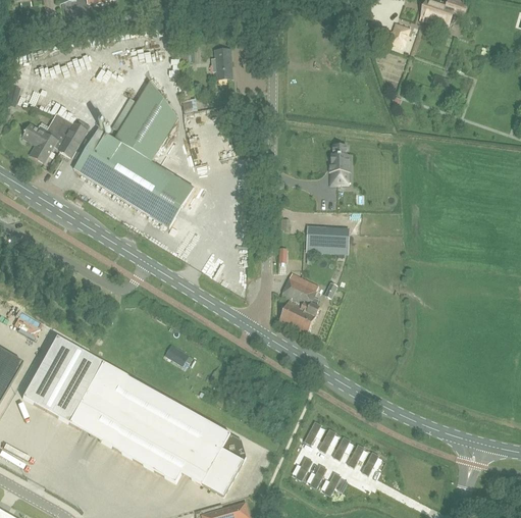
[(465,14),(469,0),(451,0),(450,2),(445,0),(428,0),(422,17),(449,27),(455,10),(465,14)]
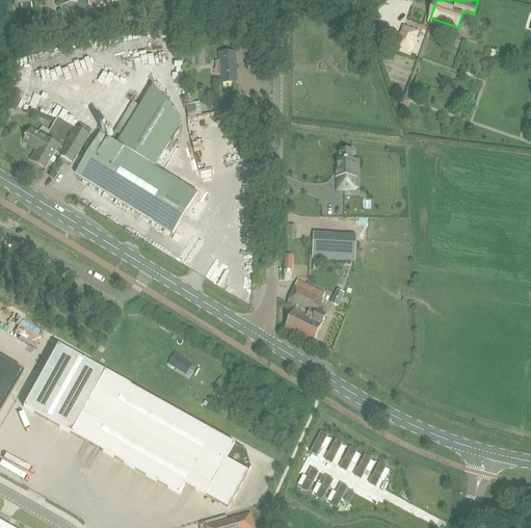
[(413,46),(419,28),(405,23),(402,32),(389,27),(386,36),(413,46)]
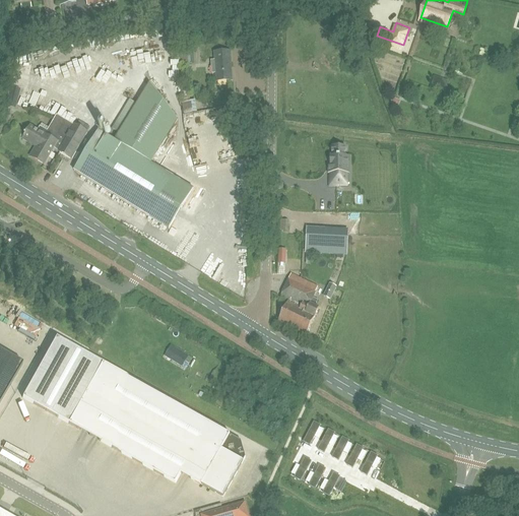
[(183,61),(195,61),(195,48),(183,49),(183,61)]
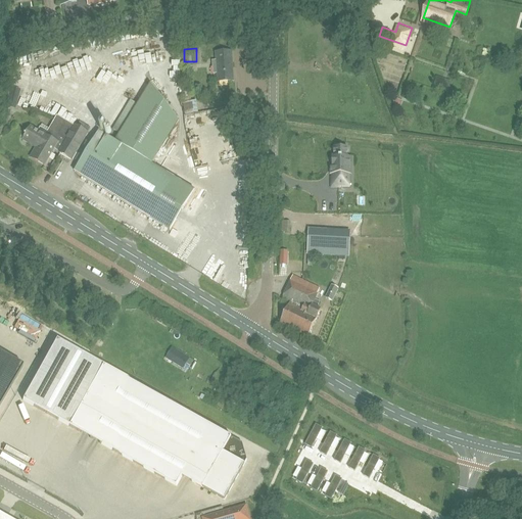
[(234,77),(232,48),(217,49),(218,57),(214,57),(215,71),(219,69),(219,78),(234,77)]
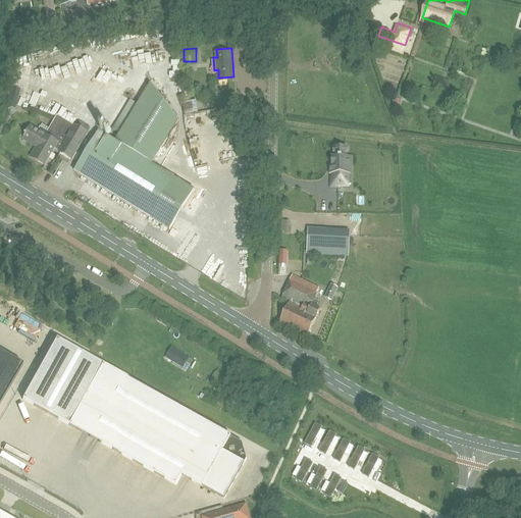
[(153,159),(178,116),(150,79),(115,137),(100,127),(75,168),(172,225),(196,185),(153,159)]
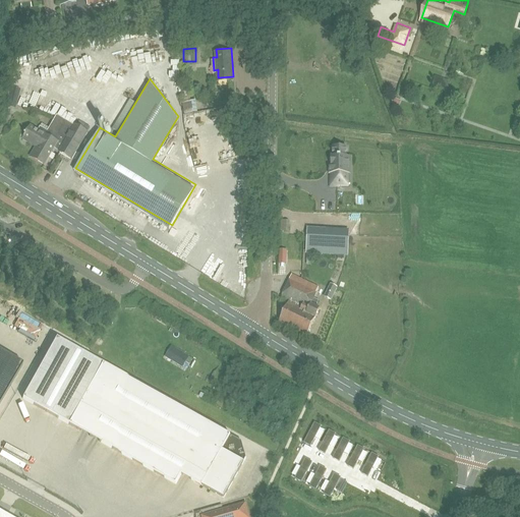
[(393,95),(390,104),(398,106),(401,98),(393,95)]
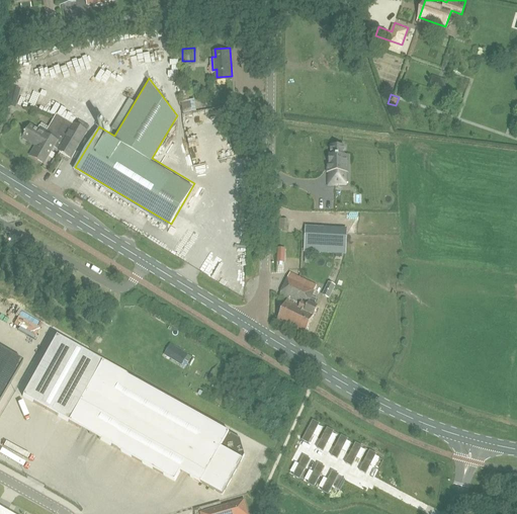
[(190,98),(182,99),(184,110),(192,109),(190,98)]
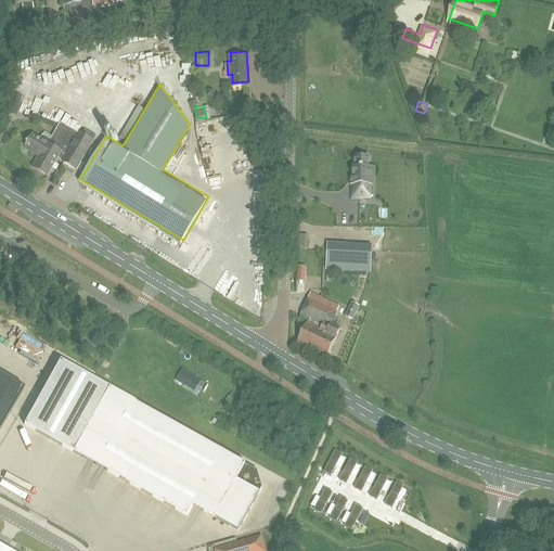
[(65,144),(59,154),(64,157),(63,159),(78,168),(95,138),(80,129),(80,130),(62,119),(58,126),(51,136),(65,144)]
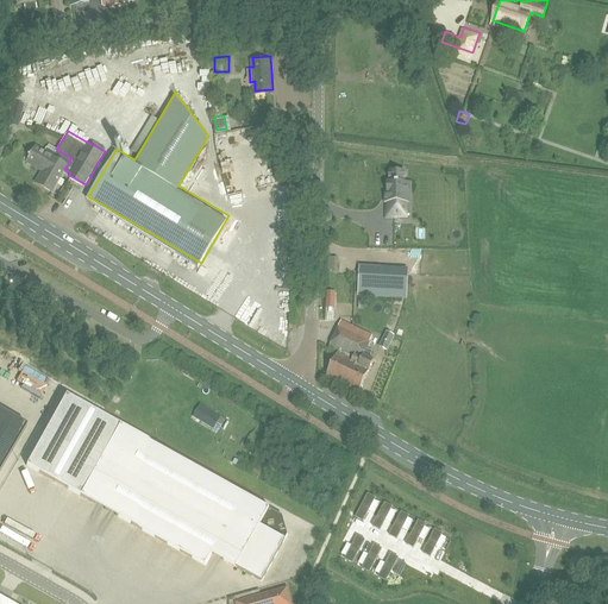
[(45,148),(37,143),(27,158),(43,168),(36,178),(52,189),(71,158),(56,149),(48,144),(45,148)]
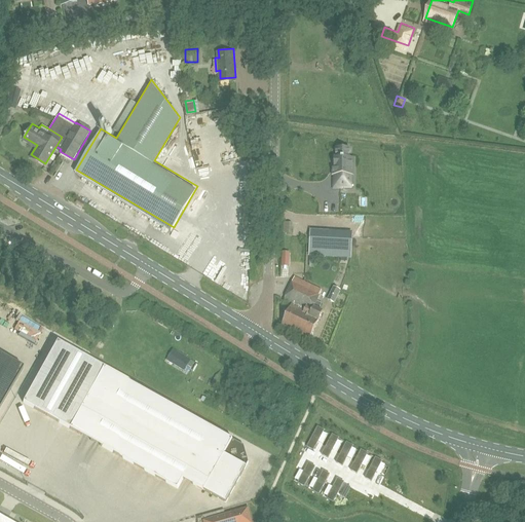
[(333,163),(333,173),(337,173),(337,175),(335,175),(335,185),(344,185),(344,183),(351,183),(351,173),(354,173),(354,154),(350,154),(350,145),(348,145),(348,143),(339,143),(339,145),(337,145),(337,154),(335,154),(335,163),(333,163)]
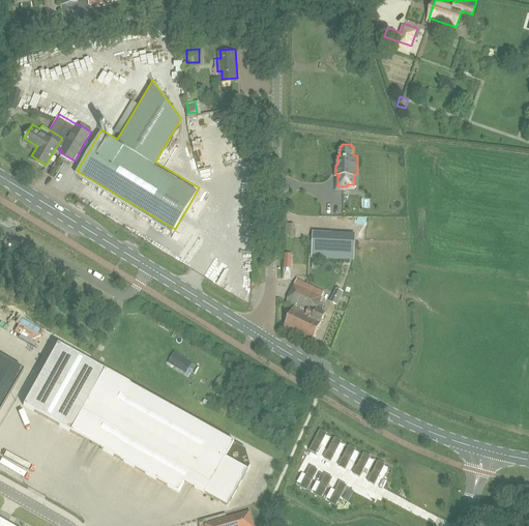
[(331,230),(314,229),(313,254),(330,255),(329,256),(355,257),(356,231),(331,229),(331,230)]
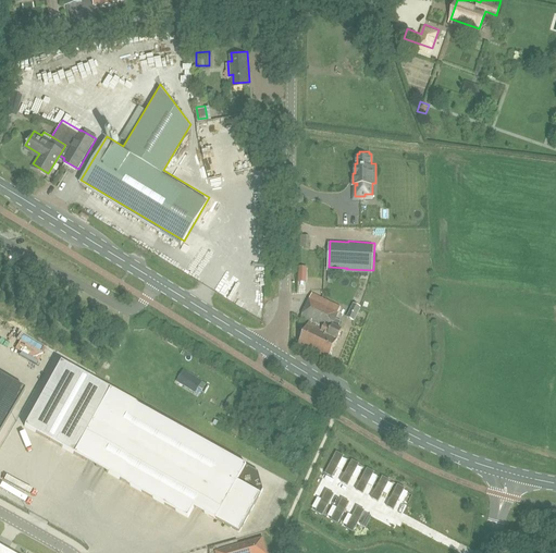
[(330,355),(343,327),(338,324),(342,318),(336,316),(341,304),(312,290),(301,314),(310,317),(299,341),(330,355)]
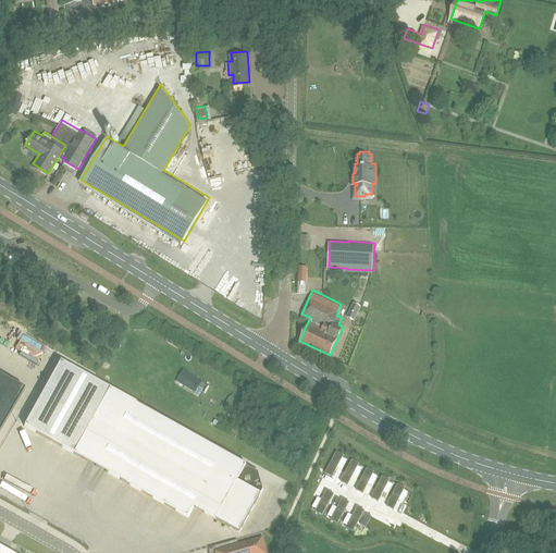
[(355,318),(361,304),(354,300),(347,314),(355,318)]
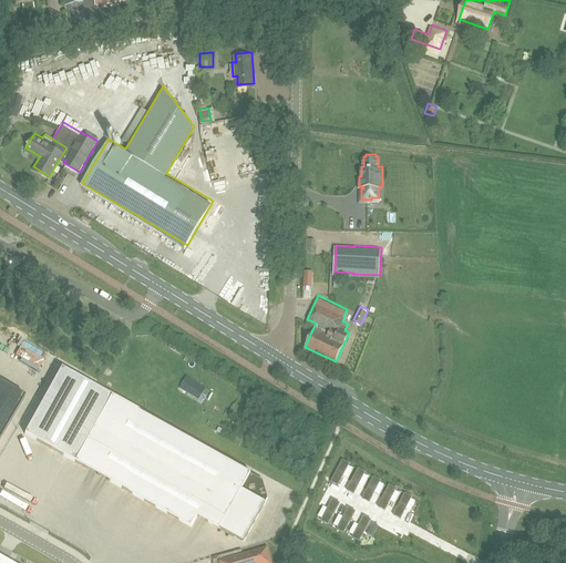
[(61,364),(24,430),(75,458),(193,523),(198,512),(245,539),(269,495),(264,477),(112,392),(61,364)]
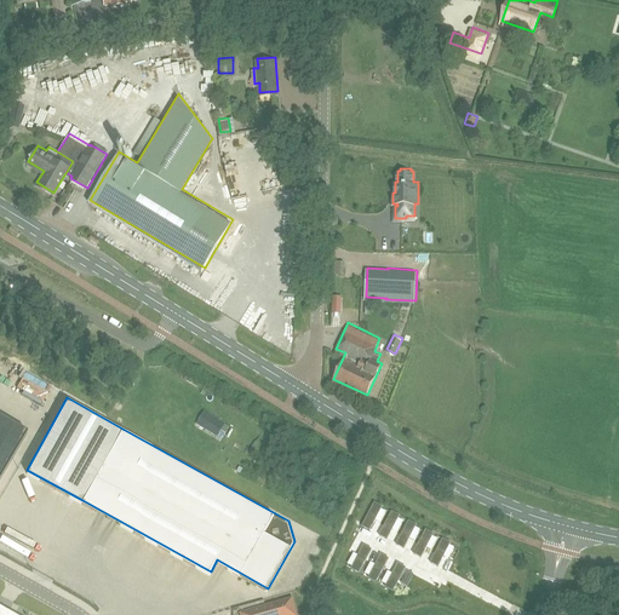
[(0,412),(0,476),(28,429),(0,412)]
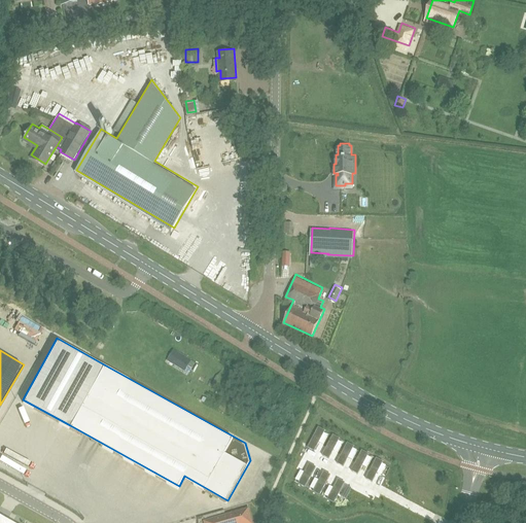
[(193,357),(179,350),(173,360),(185,368),(193,357)]
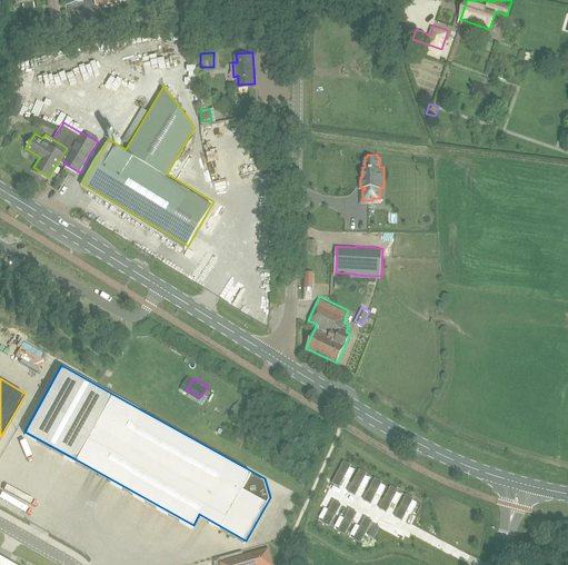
[(335,479),(341,483),(352,462),(346,457),(335,479)]
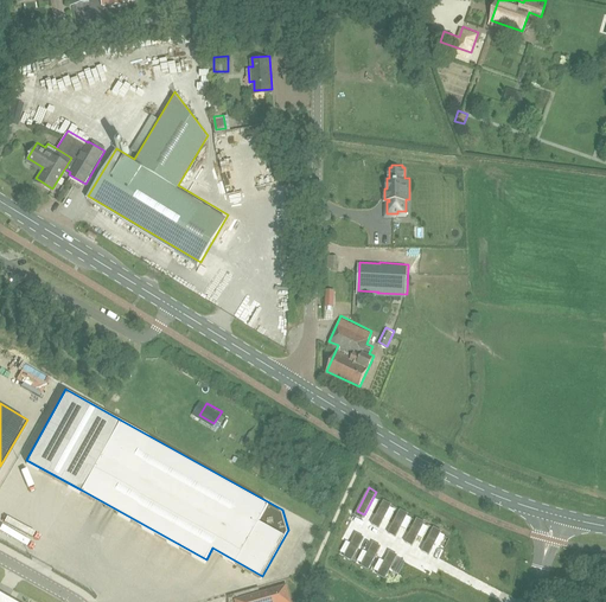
[(372,519),(380,523),(393,500),(386,497),(372,519)]
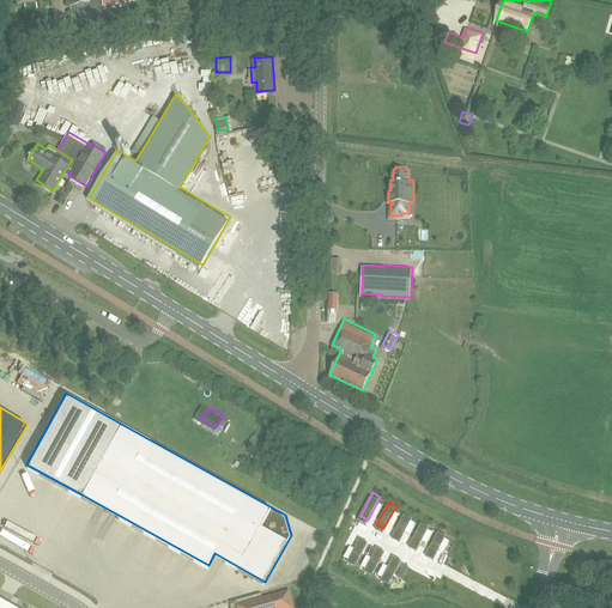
[(393,534),(400,537),(413,515),(406,510),(393,534)]
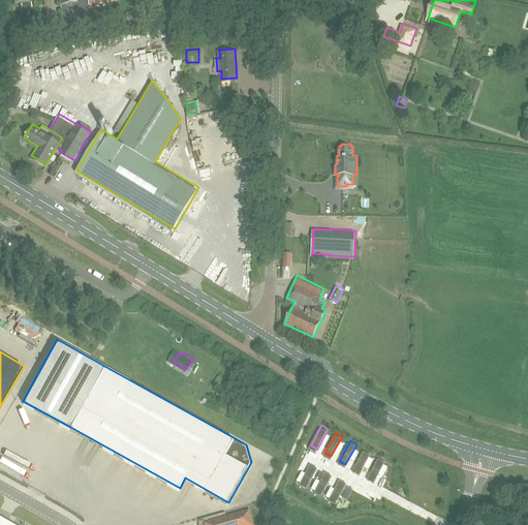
[(353,468),(360,471),(370,451),(364,448),(353,468)]
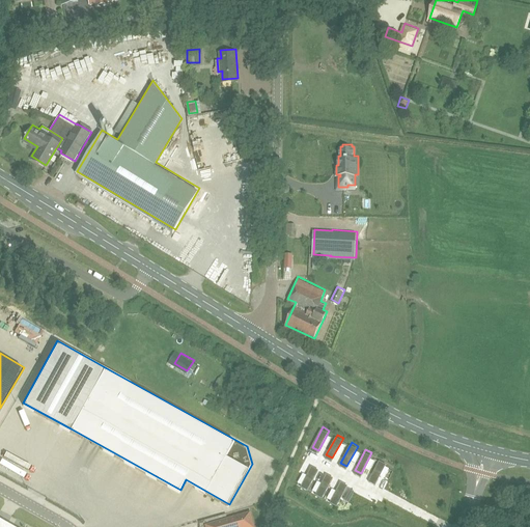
[(369,476),(375,480),(387,460),(381,456),(369,476)]
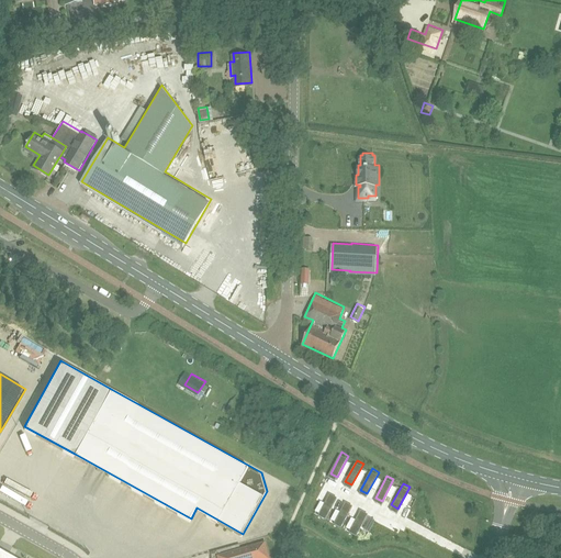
[(320,512),(326,515),(338,494),(332,490),(320,512)]
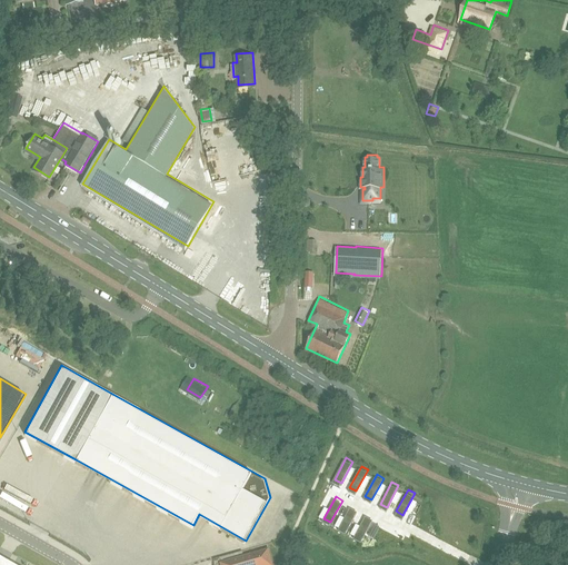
[(340,526),(347,529),(358,508),(351,505),(340,526)]
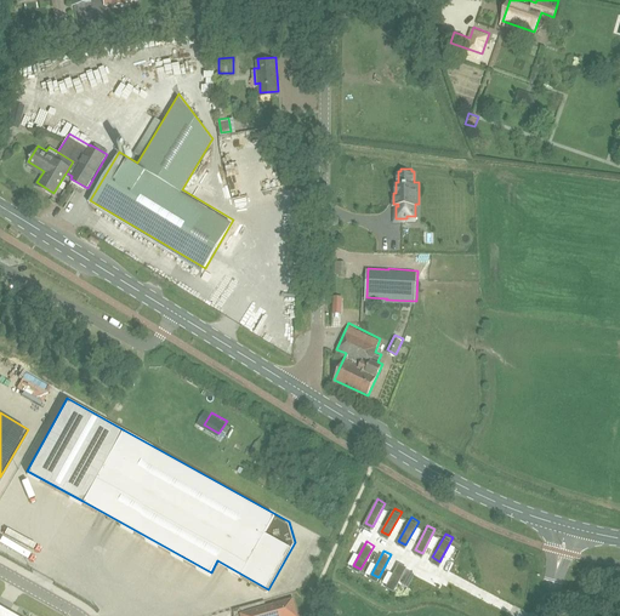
[(387,582),(394,586),(408,563),(400,559),(387,582)]
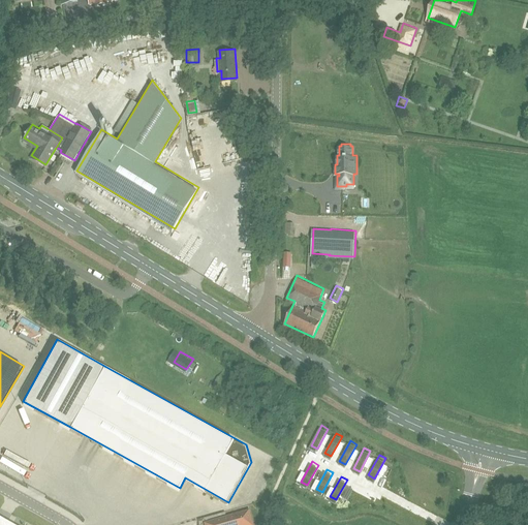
[(254,524),(250,507),(207,521),(207,524),(254,524)]
